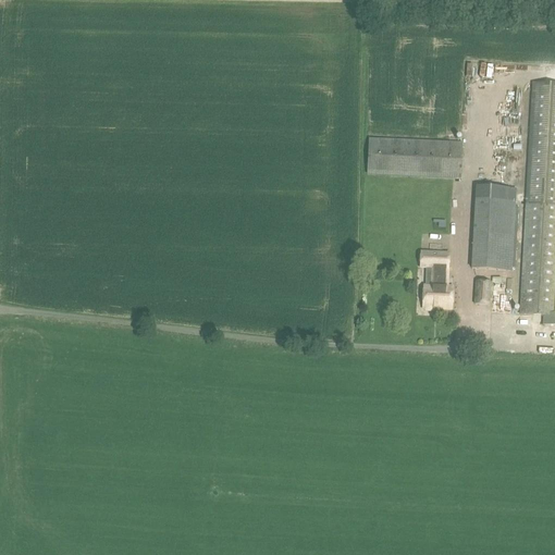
[(522,201),(517,313),(540,315),(539,323),(546,324),(554,323),(554,312),(553,312),(554,281),(554,83),(531,82),(522,201)]
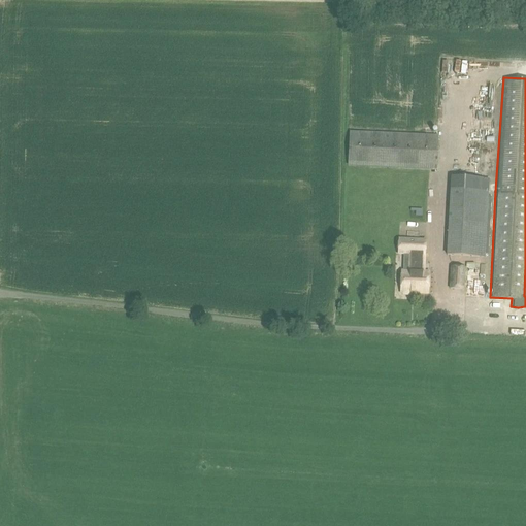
[(496,134),(496,123),(477,123),(475,133),(496,134)]
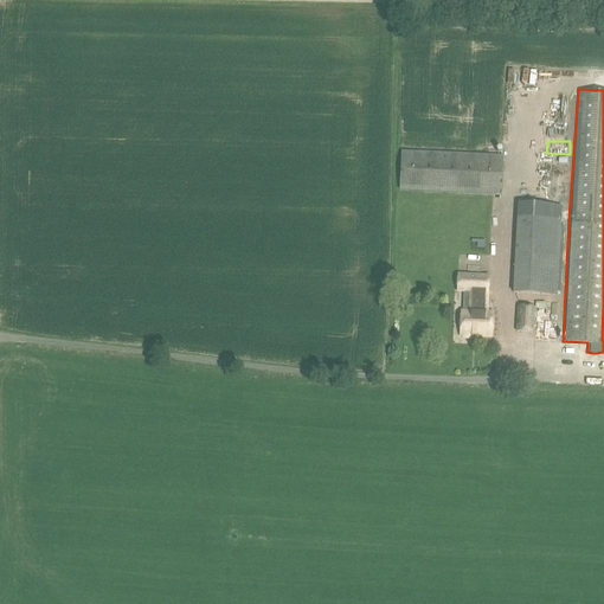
[(398,148),(397,188),(499,193),(501,153),(398,148)]
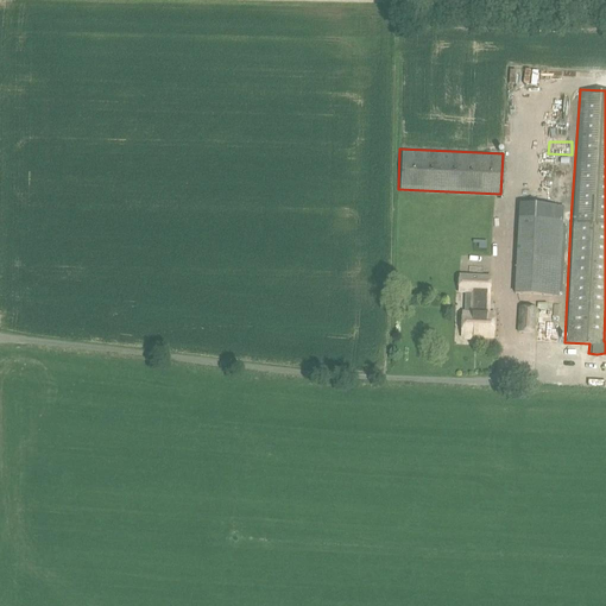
[(517,218),(512,291),(556,295),(561,204),(549,204),(518,202),(517,218)]
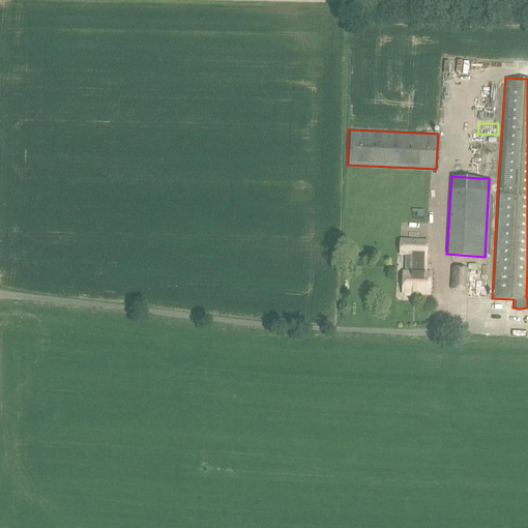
[(398,238),(398,254),(407,254),(407,270),(401,270),(401,292),(403,292),(403,294),(410,294),(410,292),(428,293),(428,270),(424,270),(424,238),(398,238)]
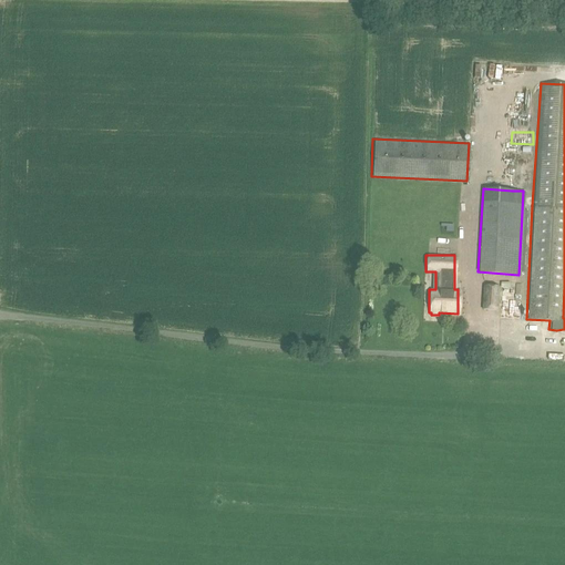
[(482,285),(481,308),(495,309),(496,286),(482,285)]
